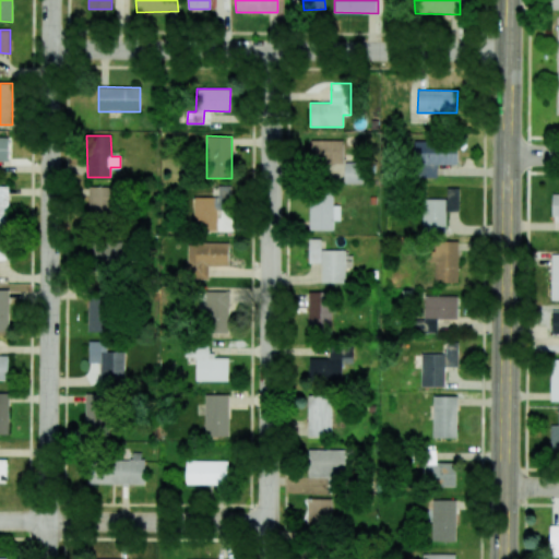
[(0,161),(9,161),(8,137),(0,137),(0,161)]
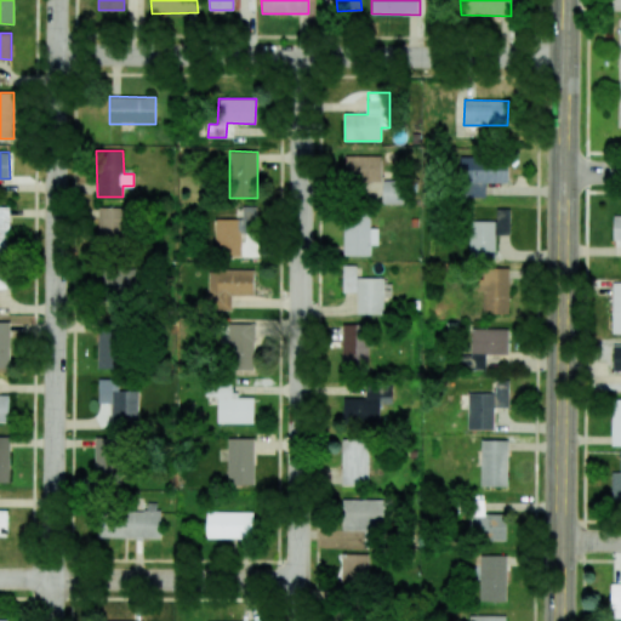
[(379,155),(345,157),(346,182),(380,181),(379,155)]
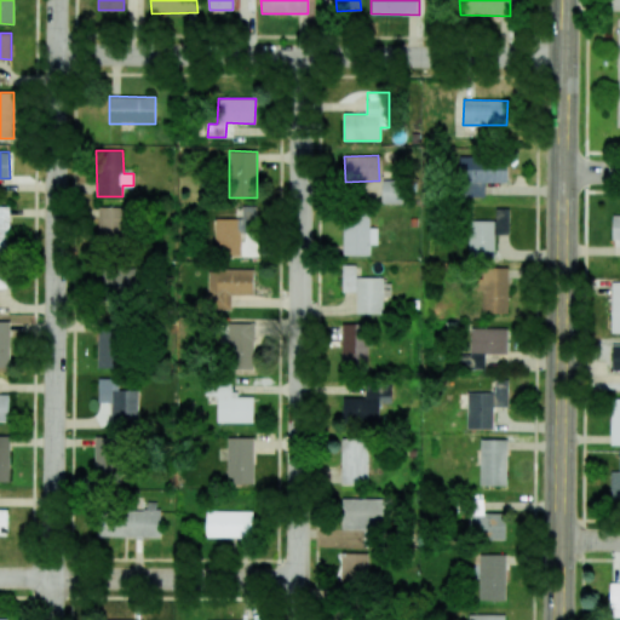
[(484,197),(486,183),(507,183),(509,158),(459,156),(459,196),(484,197)]
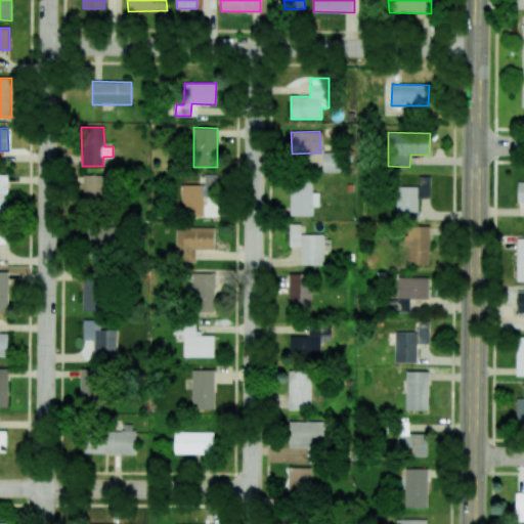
[(322,172),(339,172),(340,153),(323,153),(322,172)]
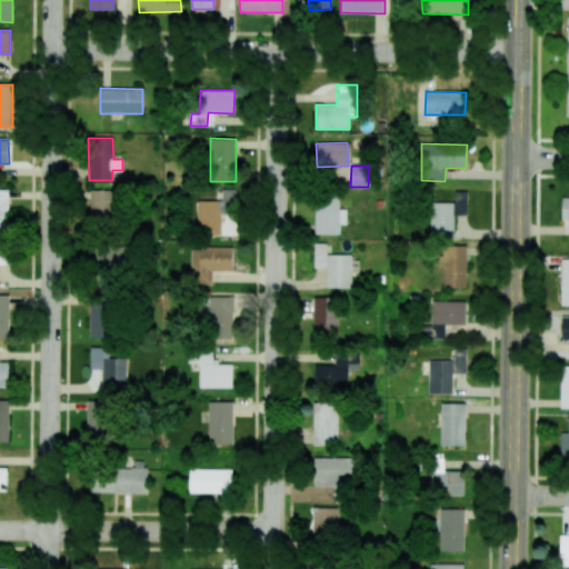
[(0,231),(8,232),(9,190),(0,189),(0,231)]
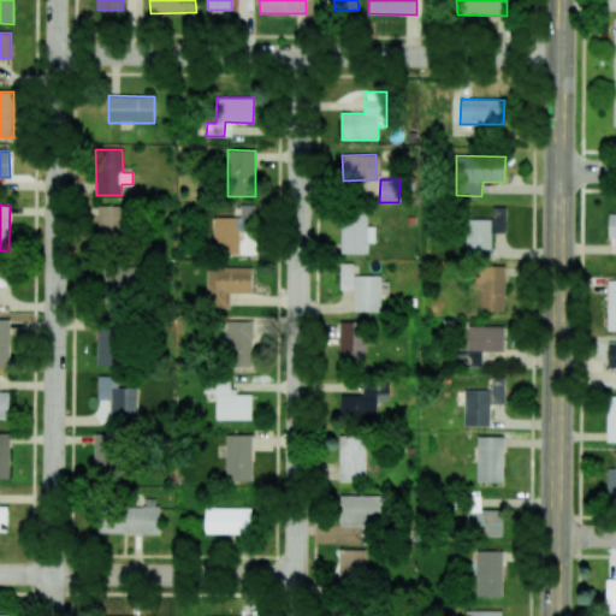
[(98,206),(99,236),(126,235),(126,205),(98,206)]
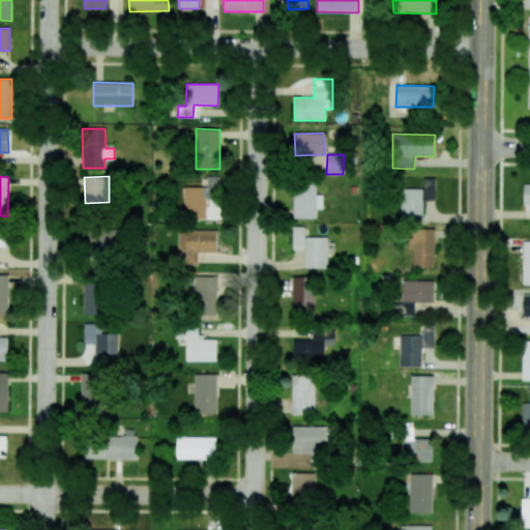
[(206,187),(183,186),(183,217),(206,218),(206,204),(219,204),(219,176),(207,176),(206,187)]
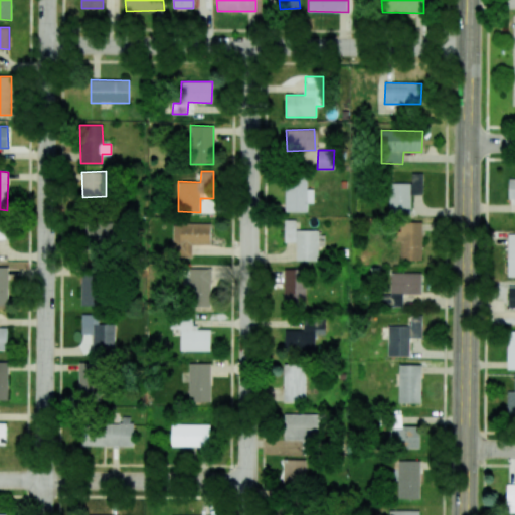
[(411,184),(390,183),(389,214),(410,215),(410,194),(422,195),(423,173),(411,173),(411,184)]
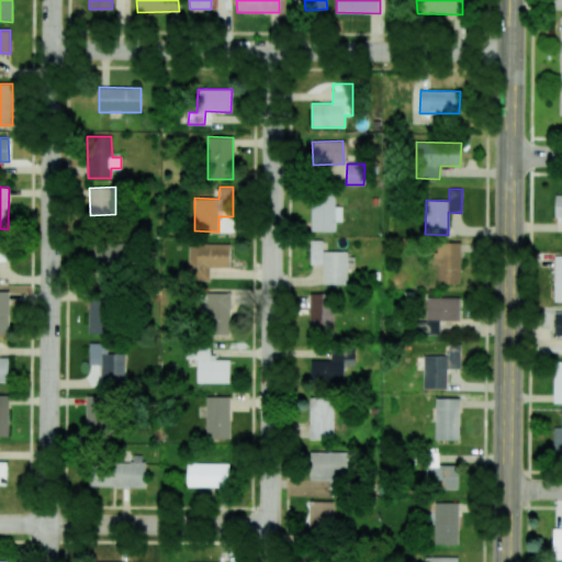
[(311,232),(335,232),(335,222),(343,222),(341,206),(335,206),(335,195),(311,195),(311,232)]
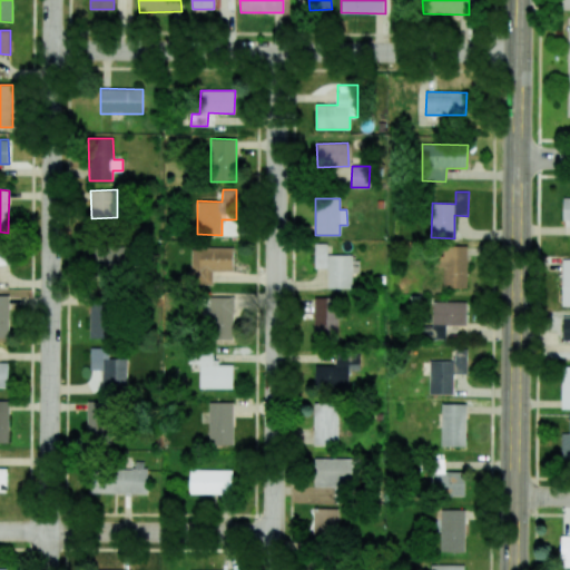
[(327,288),(352,288),(352,255),(326,255),(326,244),(314,244),(314,268),(327,268),(327,288)]
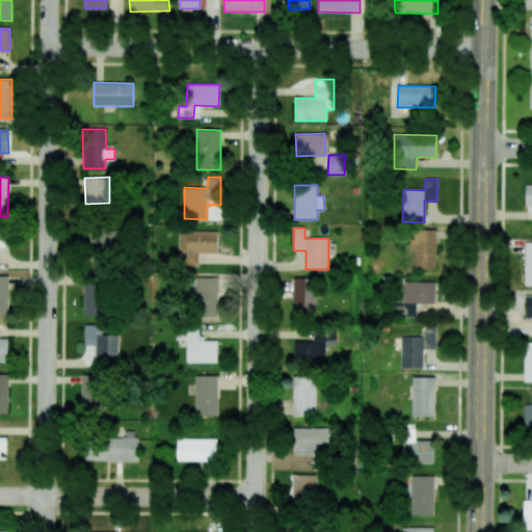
[(116,249),(116,230),(84,230),(84,250),(116,249)]
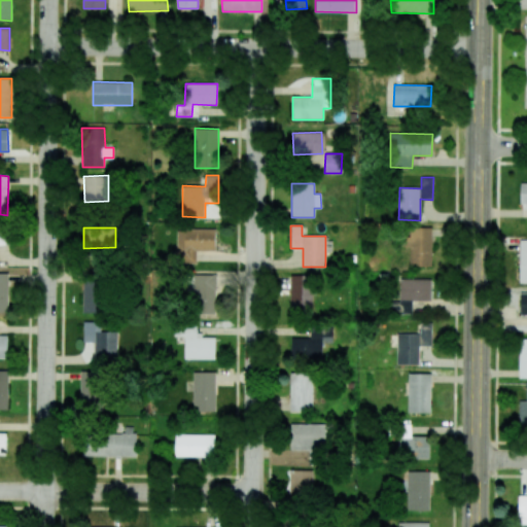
[(410,246),(410,266),(432,267),(432,227),(410,227),(409,236),(403,236),(403,246),(410,246)]
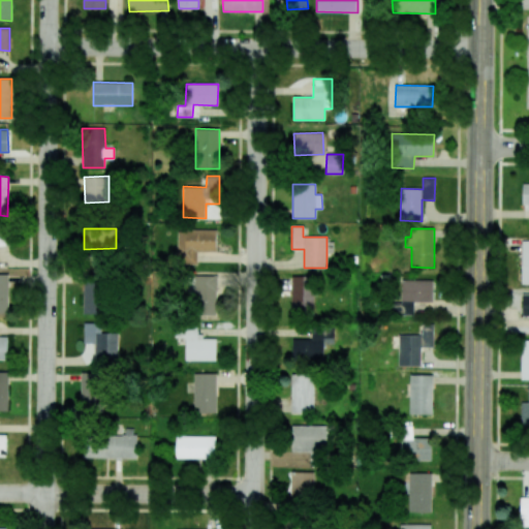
[(177,229),(178,252),(175,252),(176,265),(197,263),(197,252),(217,251),(217,229),(177,229)]
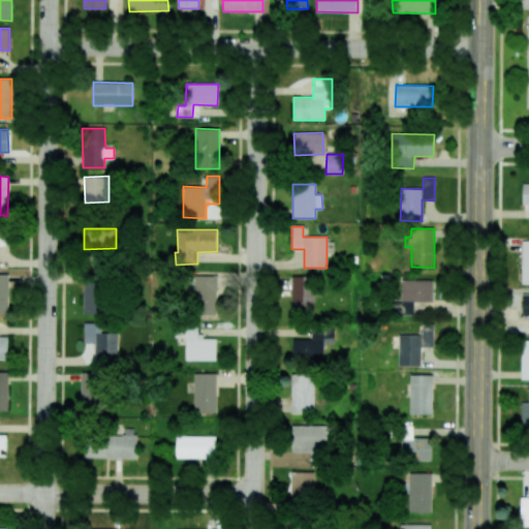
[(8,274),(0,274),(0,313),(8,313),(8,274)]
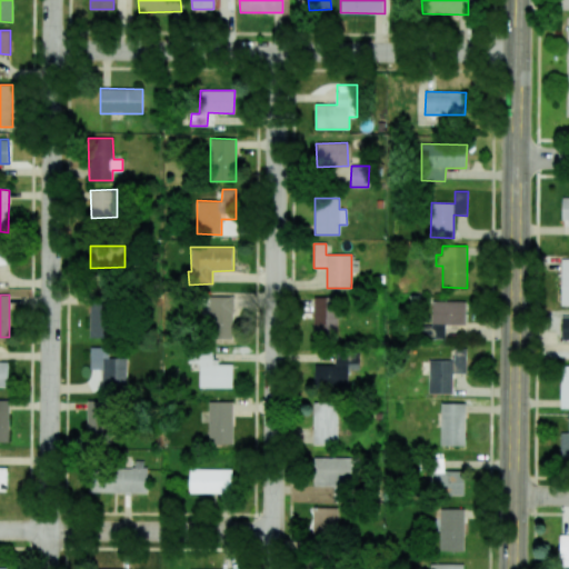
[(233,339),(233,297),(209,296),(208,339),(233,339)]
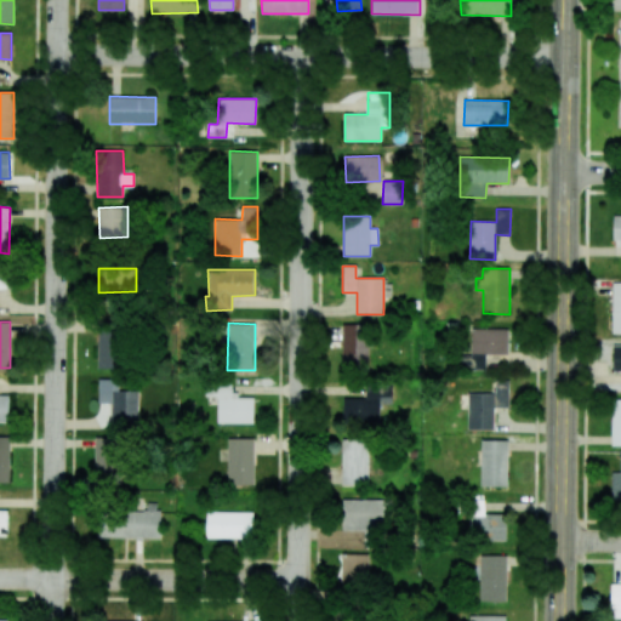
[(342,369),(368,369),(369,325),(343,325),(342,369)]
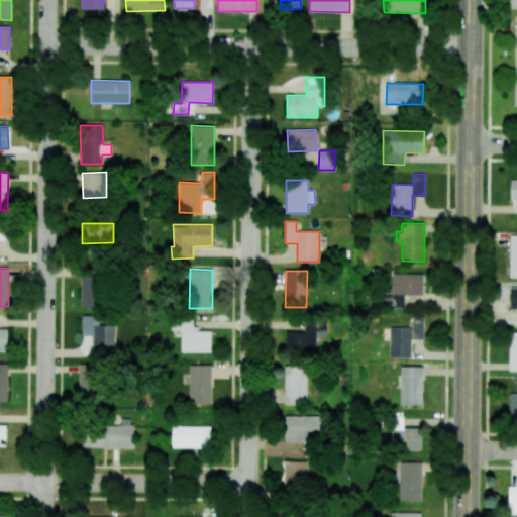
[(392,296),(382,296),(382,306),(404,307),(404,295),(422,296),(423,274),(393,273),(392,296)]
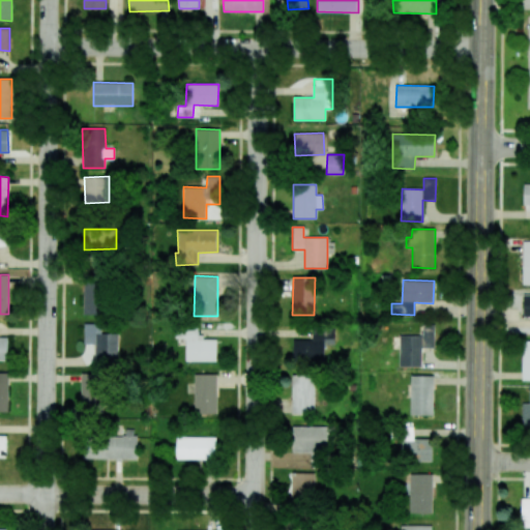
[(83,315),(105,315),(106,282),(84,281),(83,315)]
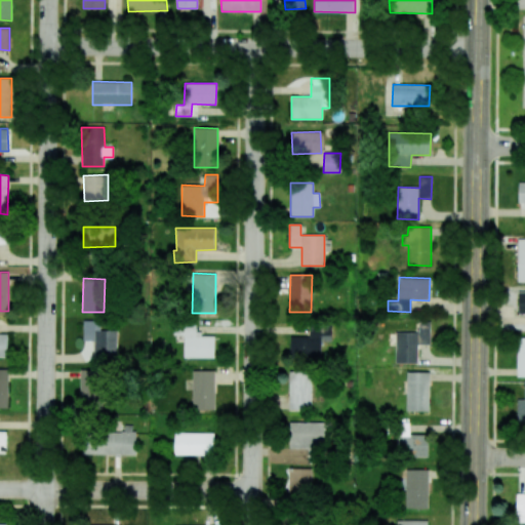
[(83,340),(94,340),(94,363),(116,363),(117,330),(101,330),(101,320),(83,320),(83,340)]
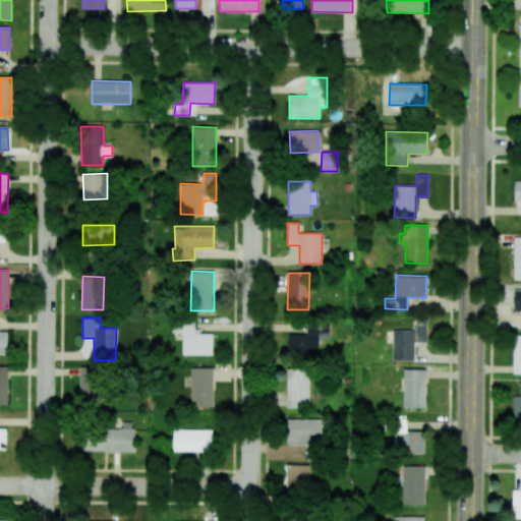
[(426,342),(427,320),(415,320),(415,330),(393,330),(393,359),(414,360),(414,342),(426,342)]
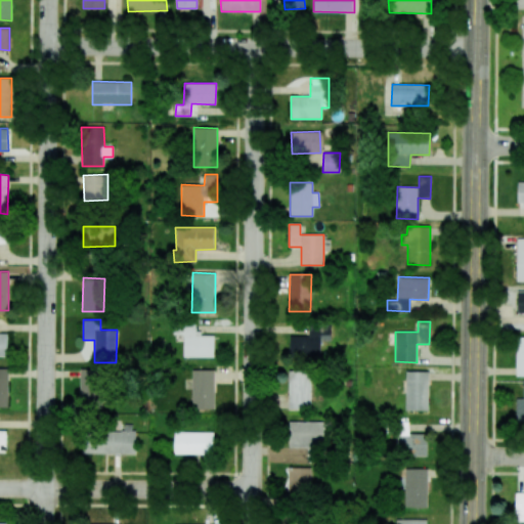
[(214,334),(195,335),(195,324),(173,324),(173,335),(183,335),(183,357),(214,357),(214,334)]
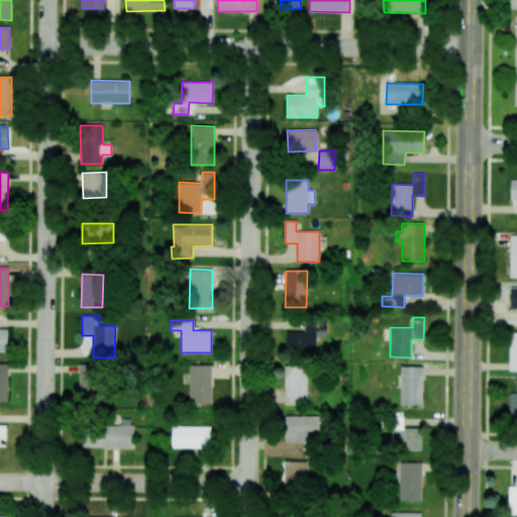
[(286,332),(286,351),(316,351),(316,335),(326,335),(326,322),(304,323),(304,331),(286,332)]
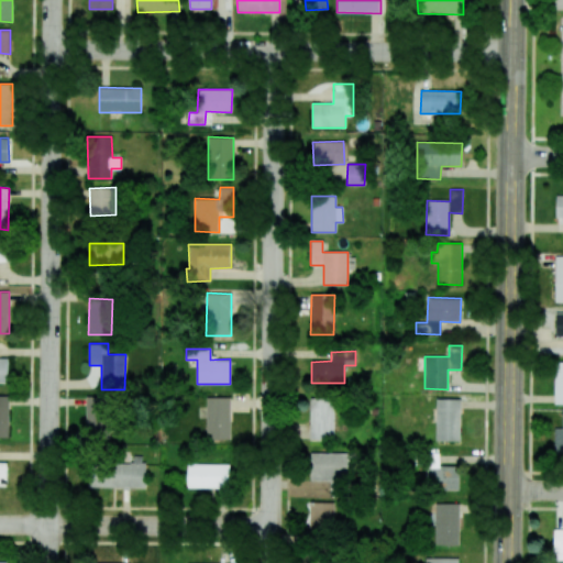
[(0,437),(9,438),(8,396),(0,395),(0,437)]
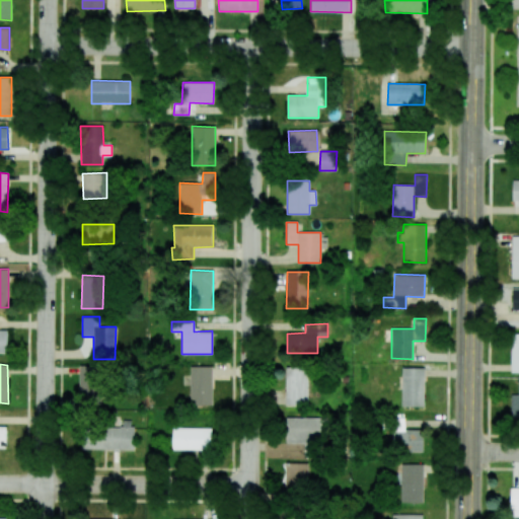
[(79,401),(101,402),(102,367),(79,366),(79,401)]
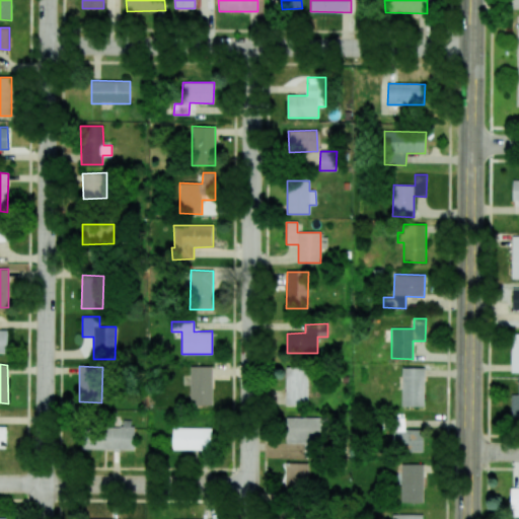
[(191,366),(190,404),(212,405),(213,366),(191,366)]
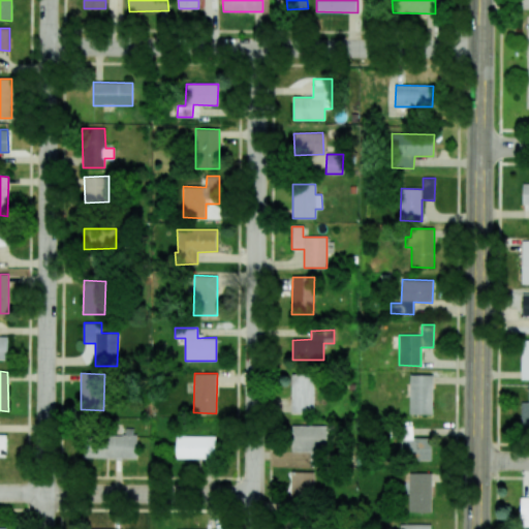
[(313,413),(314,374),(291,374),(291,412),(313,413)]
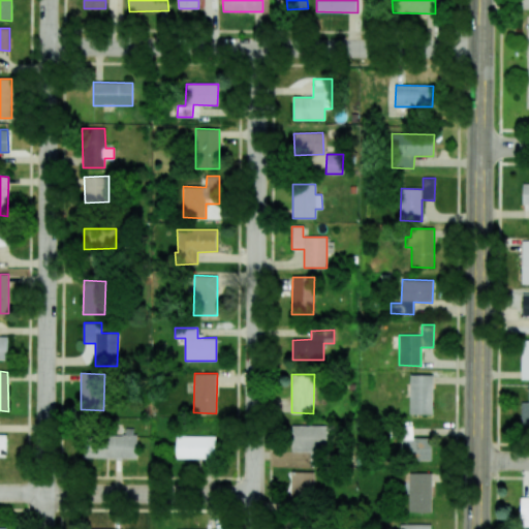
[(409,413),(432,414),(433,375),(410,375),(409,413)]
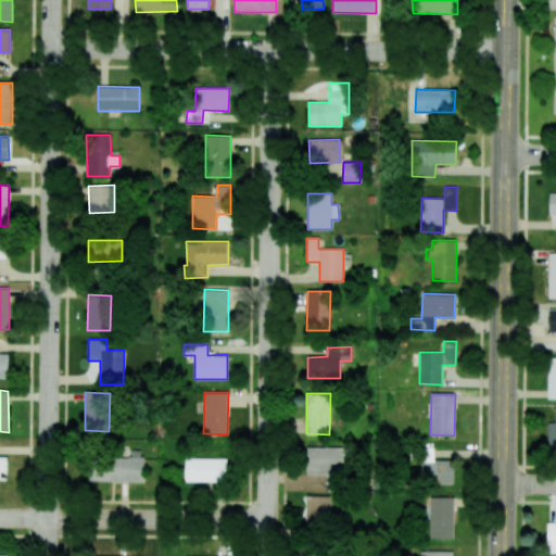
[(306,475),(326,475),(327,482),(336,482),(336,474),(346,474),(345,446),(306,447),(306,475)]
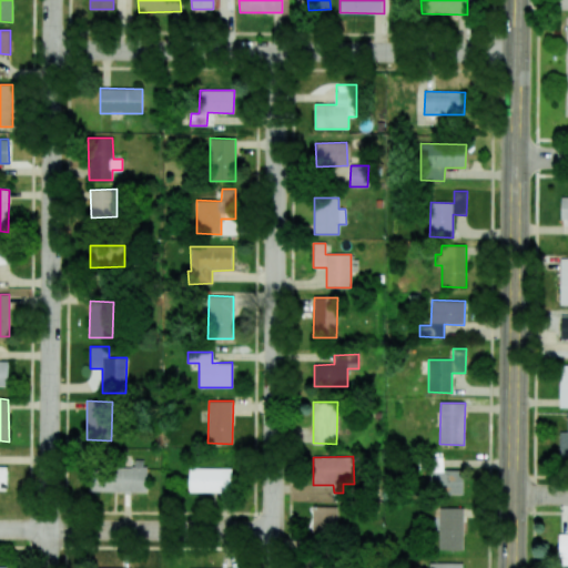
[(464,494),(463,470),(444,470),(443,457),(429,457),(429,495),(464,494)]
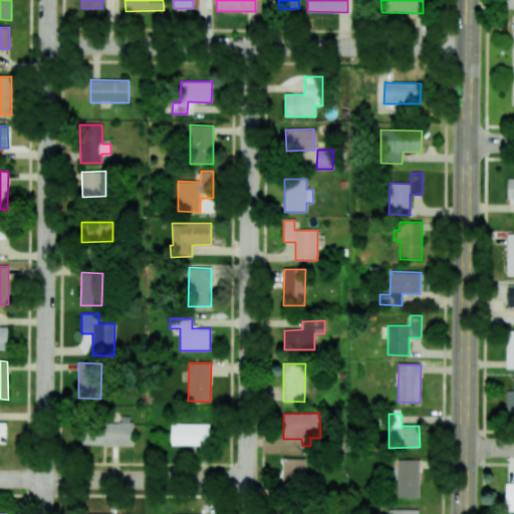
[(133,446),(133,424),(81,423),(81,445),(133,446)]
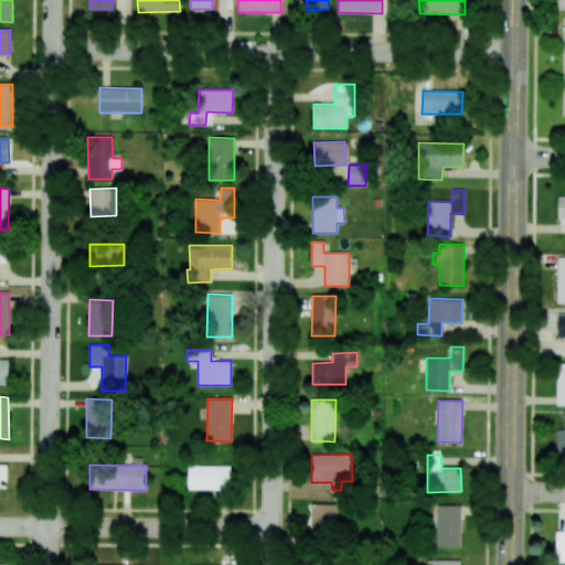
[(230,466),(188,466),(188,489),(230,490),(230,466)]
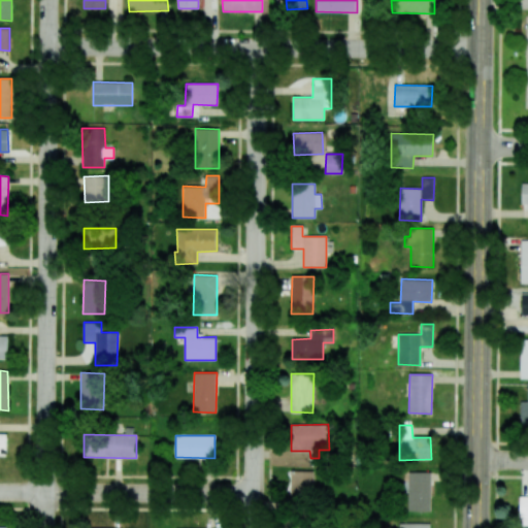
[(311,470),(290,471),(290,499),(312,498),(311,470)]
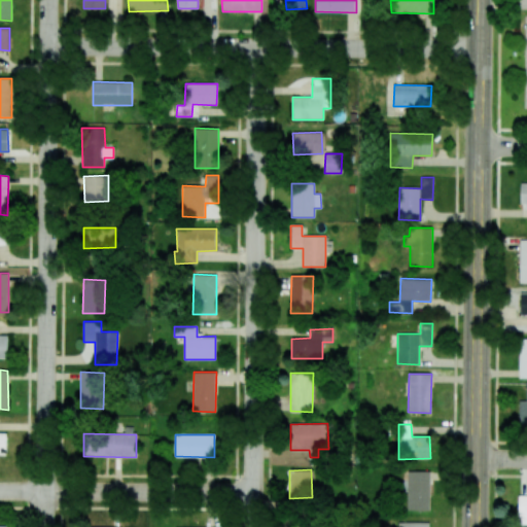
[(430,510),(430,470),(408,470),(408,510),(430,510)]
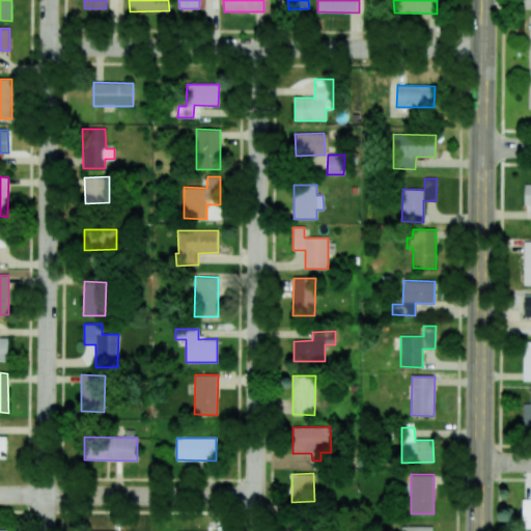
[(530,498),(522,499),(522,528),(530,528),(530,498)]
